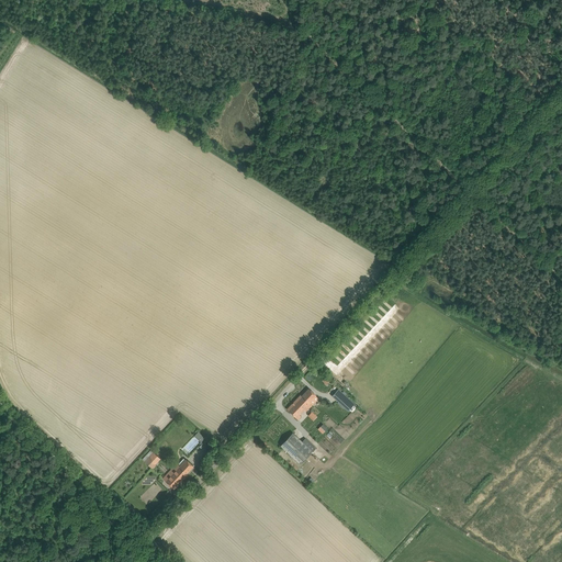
[(299,419),(301,416),(299,415),(304,409),(305,412),(313,405),(310,402),(316,395),(308,389),(302,396),(301,395),(287,409),(299,419)]
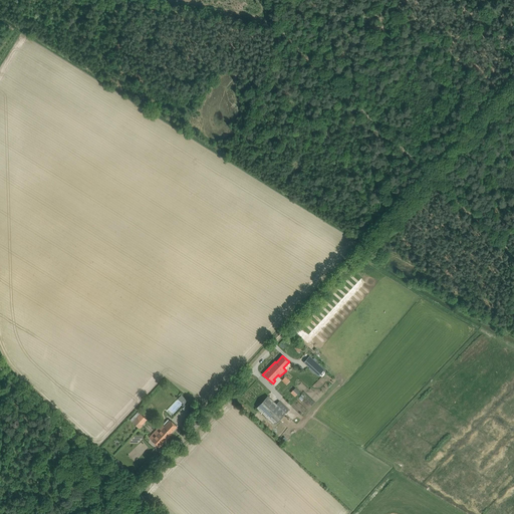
[(324,369),(309,355),(304,361),(319,375),(324,369)]
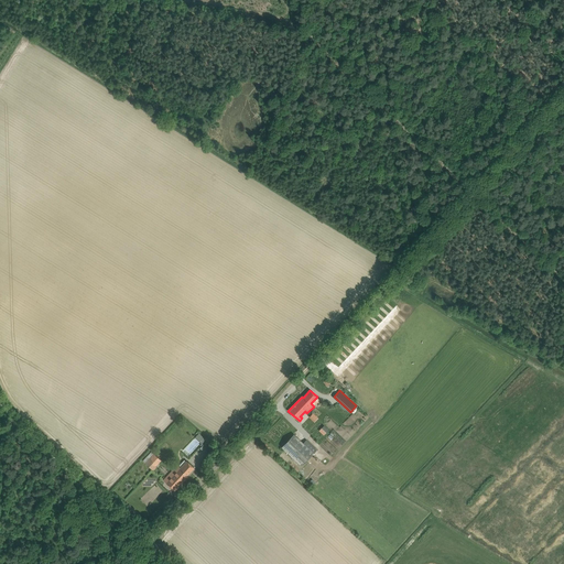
[(315,422),(320,418),(314,412),(310,416),(315,422)]
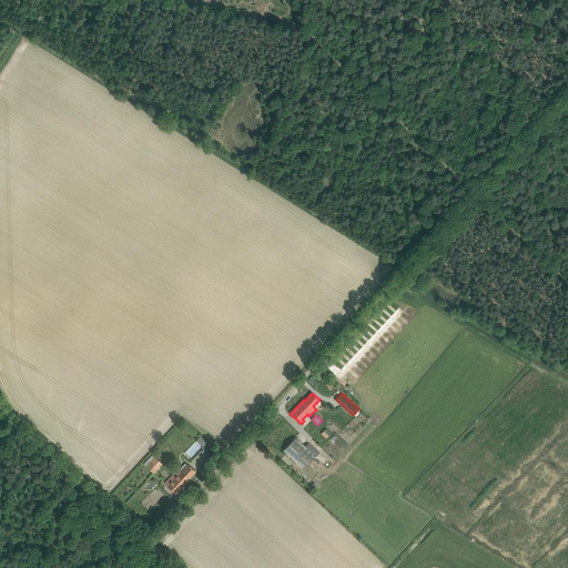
[(202,445),(206,442),(201,436),(196,440),(202,445)]
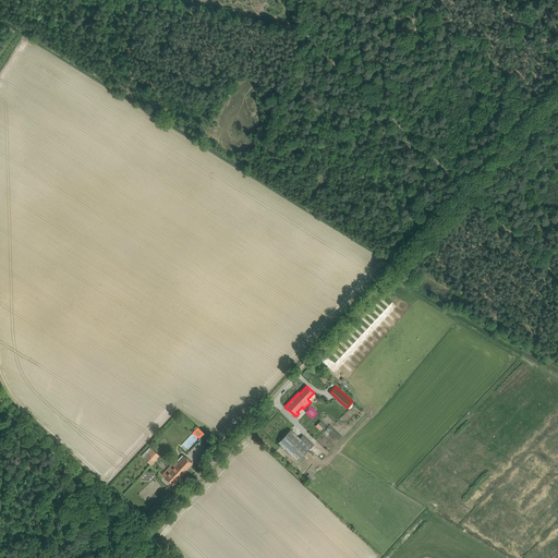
[(311,448),(291,429),(279,443),(298,461),(311,448)]
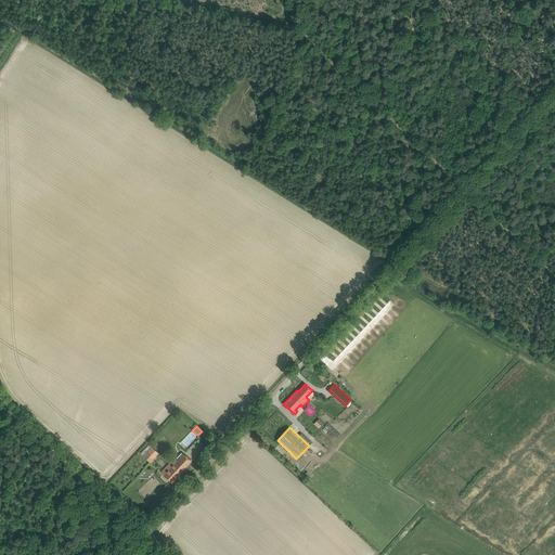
[(158,453),(152,447),(143,455),(150,462),(158,453)]
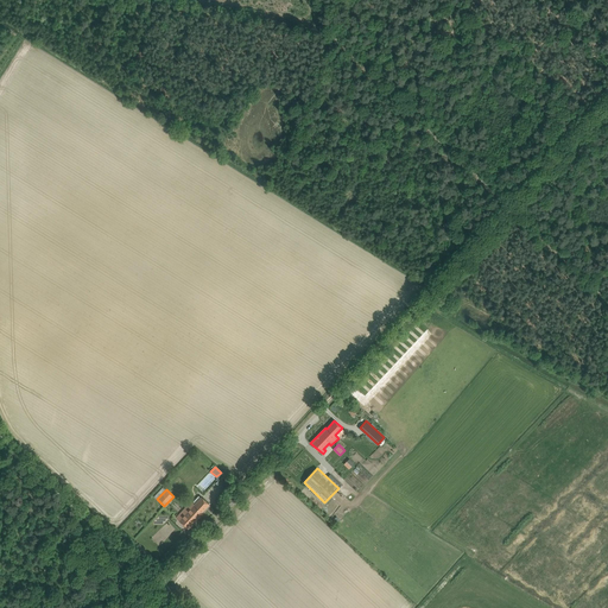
[(209,505),(204,500),(201,498),(195,505),(190,501),(176,518),(188,529),(202,514),(201,513),(209,505)]
